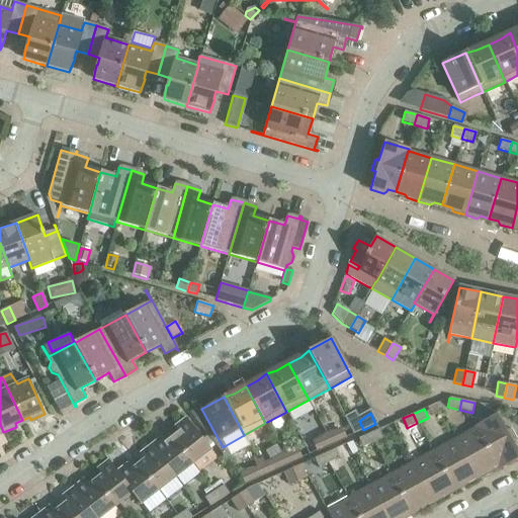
[(505,463),(509,464),(517,458),(517,452),(512,441),(515,439),(509,429),(506,431),(497,414),(473,426),(475,428),(476,428),(496,465),(504,461),(505,463)]
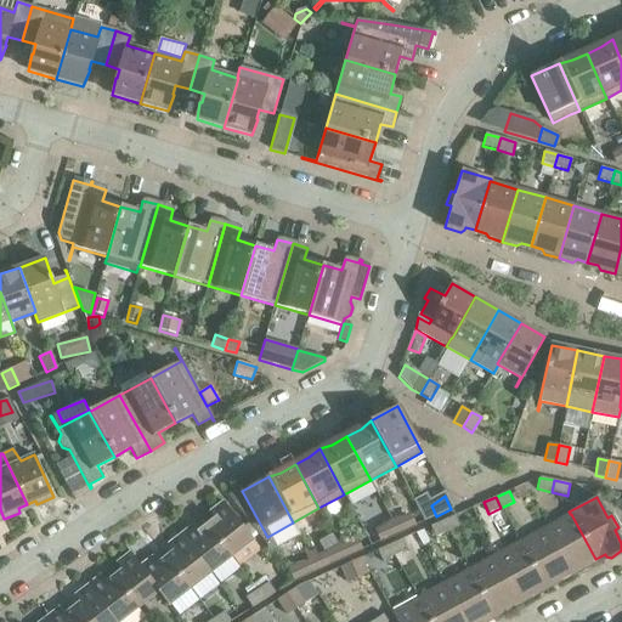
[(215,519),(207,525),(231,557),(253,541),(224,502),(209,513),(215,519)]
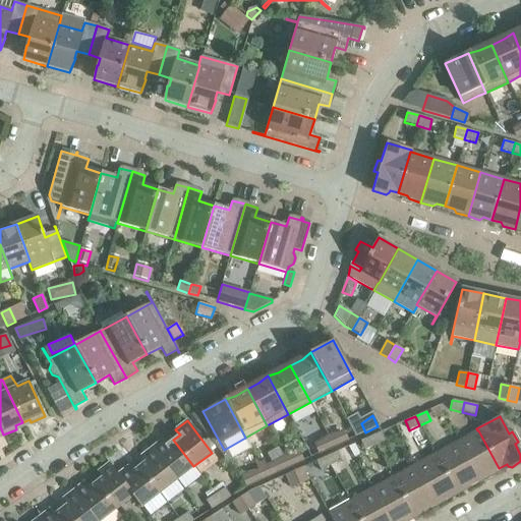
[(479,482),(490,476),(491,472),(499,468),(478,430),(477,430),(457,443),(479,482)]
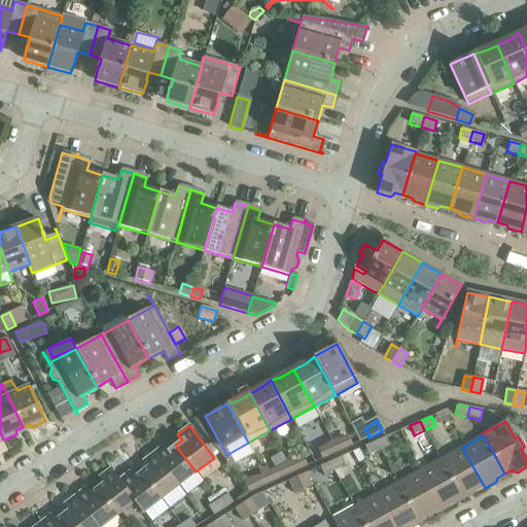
[(379,451),(390,446),(386,436),(375,442),(379,451)]
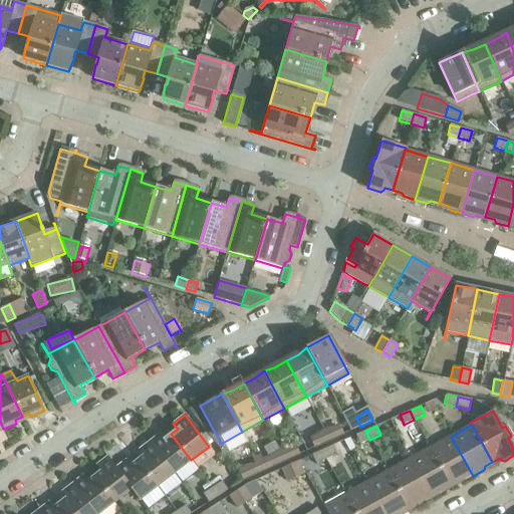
[(328,441),(340,435),(336,427),(323,430),(328,441)]
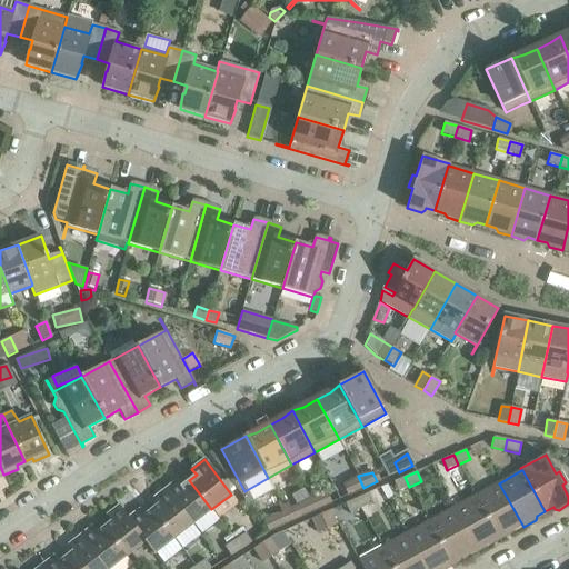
[(350,493),(363,488),(358,476),(346,485),(350,493)]
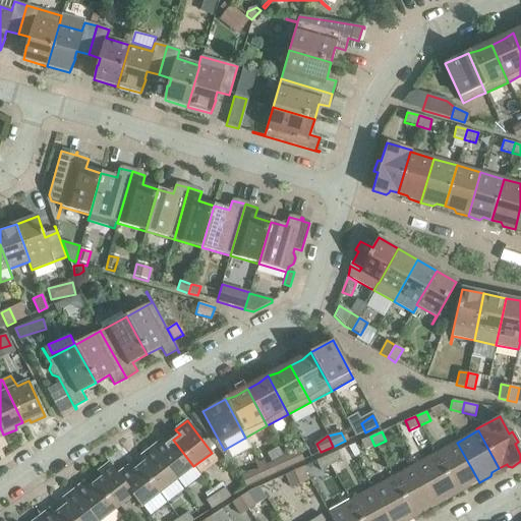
[(364,451),(374,446),(370,437),(360,441),(364,451)]
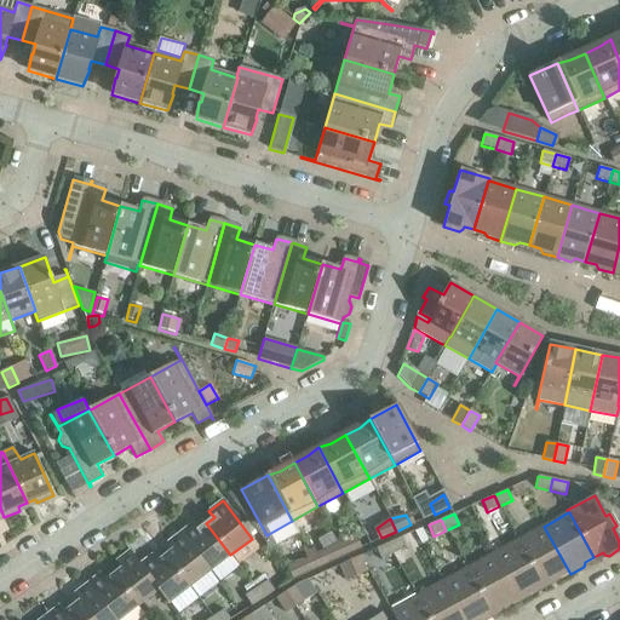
[(193,523),(181,533),(210,570),(230,555),(206,523),(199,529),(193,523)]
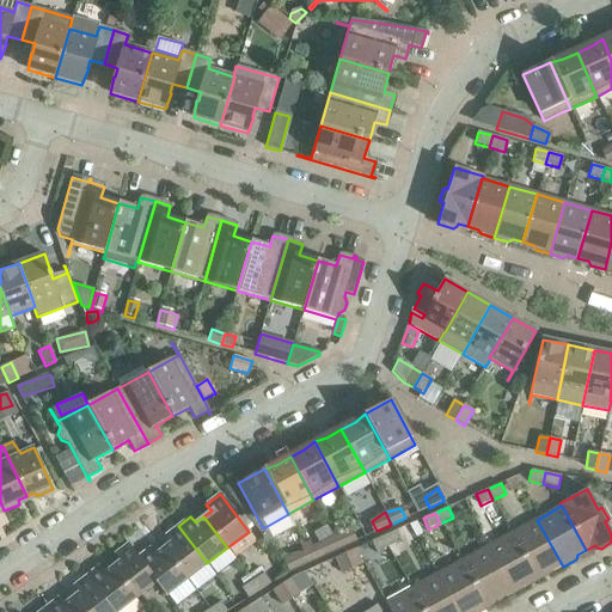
[(536,577),(545,573),(550,574),(563,567),(537,520),(512,533),(536,577)]
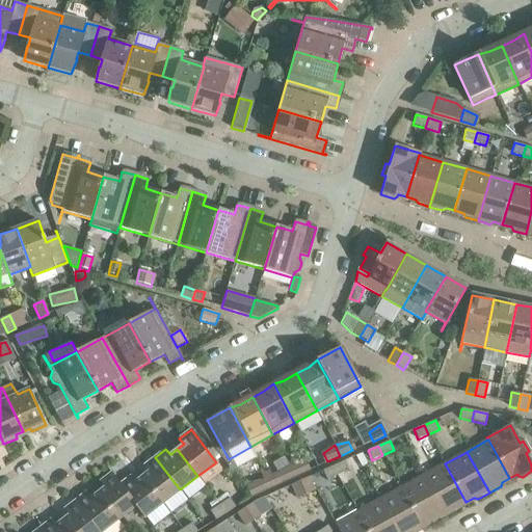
[(149,472),(141,477),(162,504),(180,489),(155,457),(143,466),(149,472)]
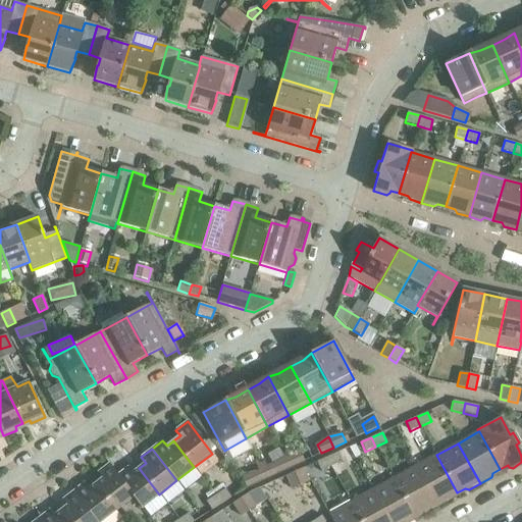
[(330,467),(342,462),(337,453),(326,457),(330,467)]
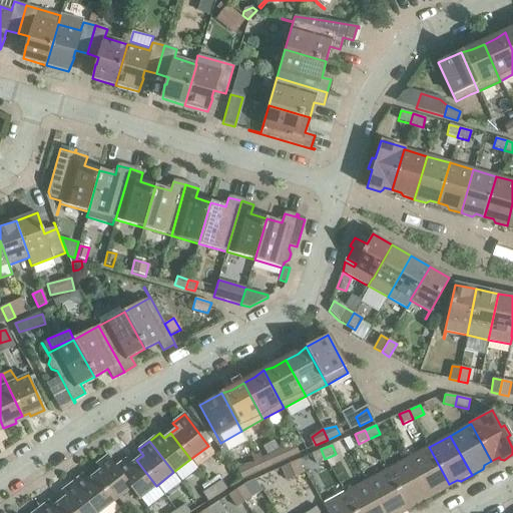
[(284,460),(296,454),(292,446),(279,449),(284,460)]
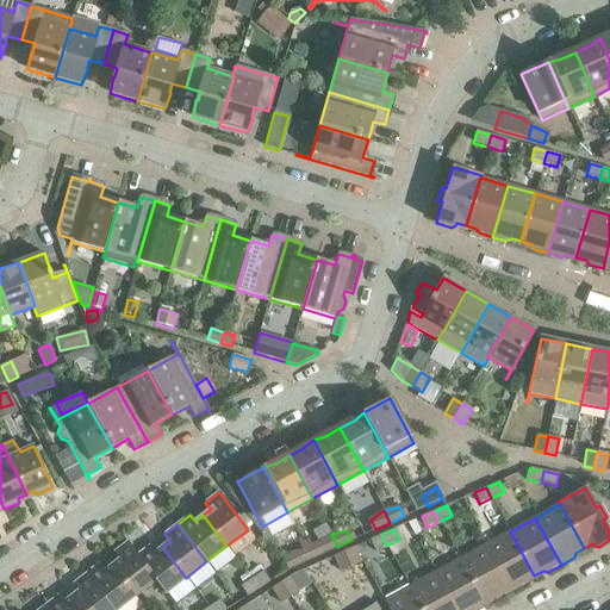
[(511,592),(524,585),(526,580),(534,576),(510,531),(485,546),(511,592)]
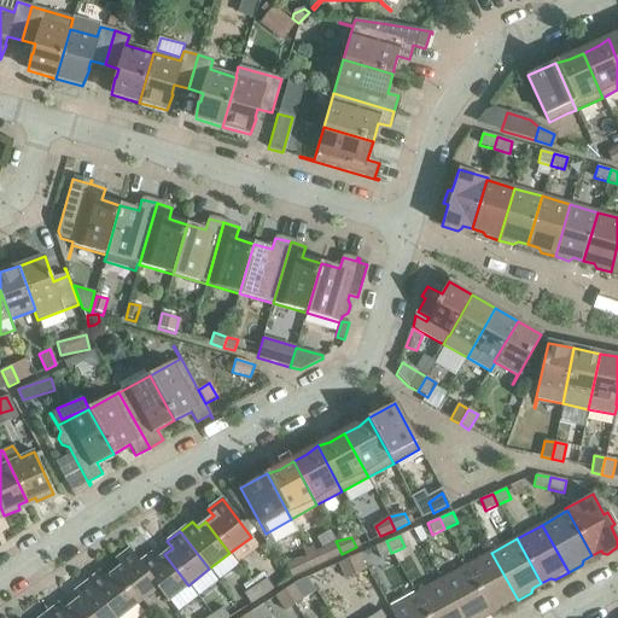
[(327,560),(342,554),(336,541),(322,551),(327,560)]
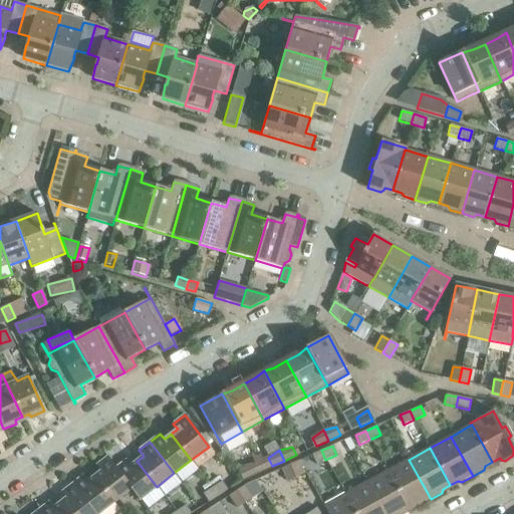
[(315,464),(325,460),(321,450),(311,455),(315,464)]
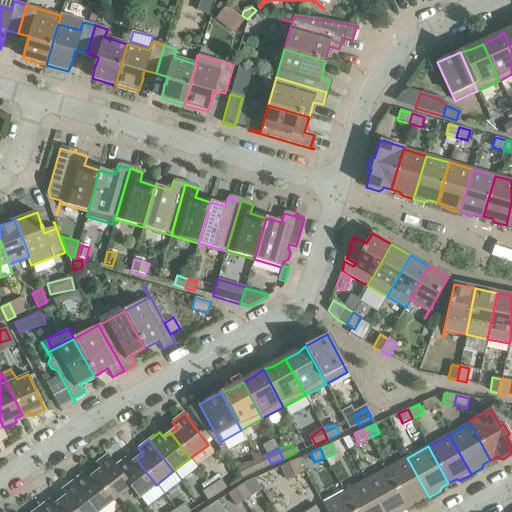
[(100,469),(94,474),(114,500),(130,487),(131,487),(115,467),(115,466),(107,455),(96,464),(100,469)]
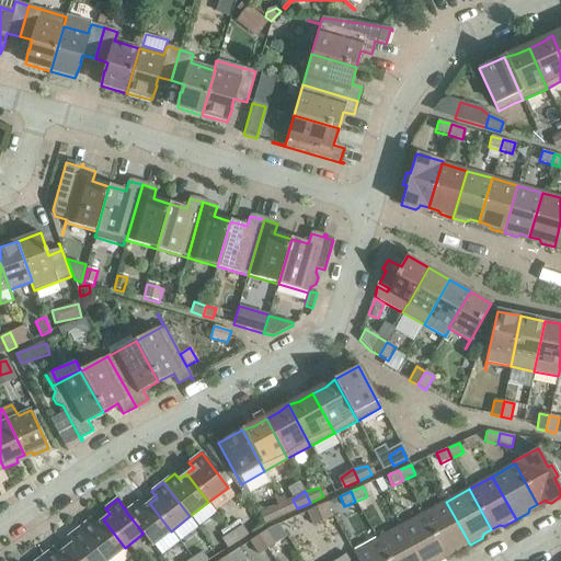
[(149,503),(142,508),(137,502),(126,511),(126,512),(144,534),(142,534),(151,546),(171,531),(149,503)]
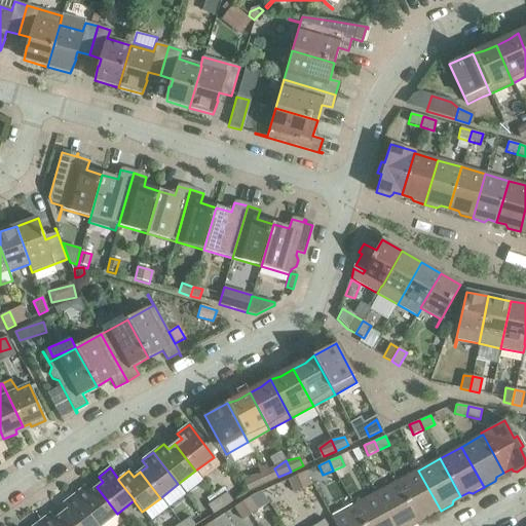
[(397,482),(417,520),(425,516),(429,517),(441,511),(418,471),(397,482)]
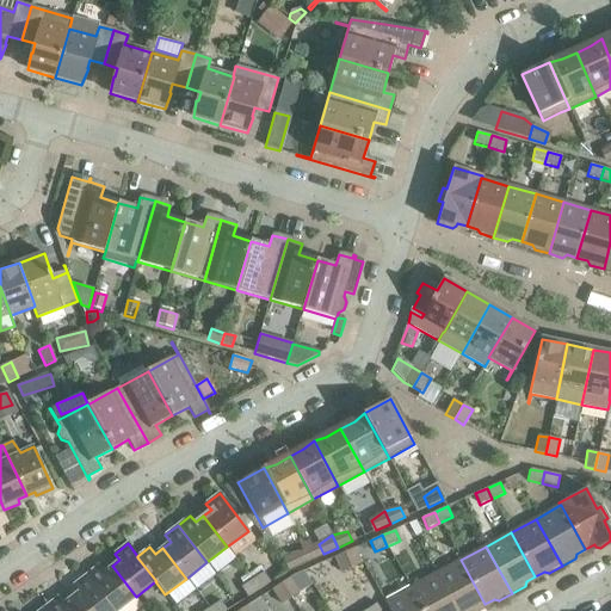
[(341,573),(362,563),(355,548),(334,557),(341,573)]
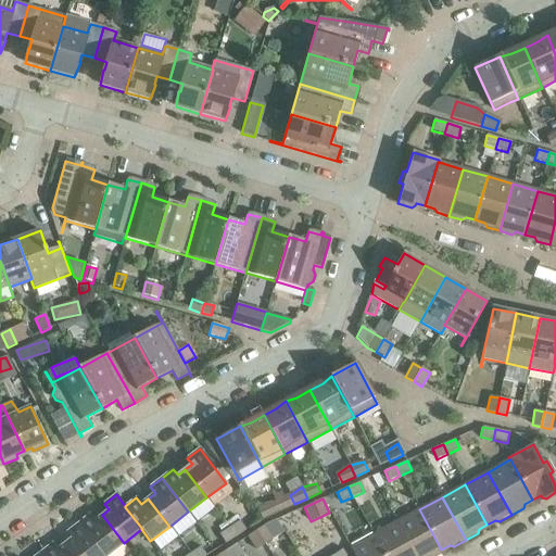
[(262,519),(276,513),(272,503),(256,507),(262,519)]
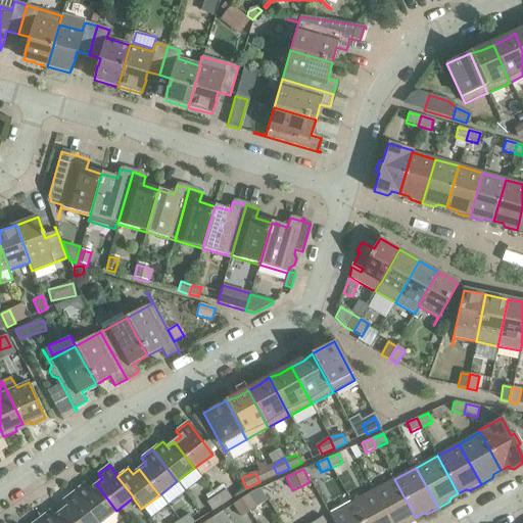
[(373,491),(390,522),(407,522),(408,521),(415,517),(394,479),(373,491)]
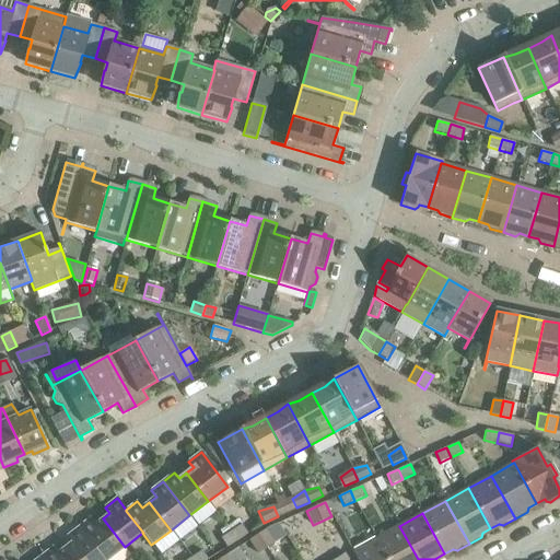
[(91,518),(79,527),(104,559),(107,559),(125,547),(103,518),(95,524),(91,518)]
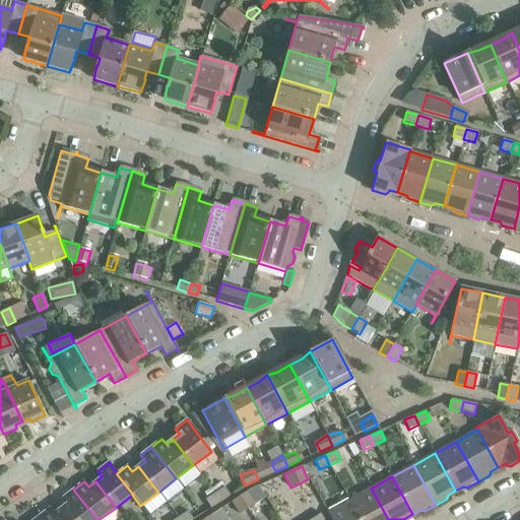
[(220,502),(230,496),(224,488),(214,494),(220,502)]
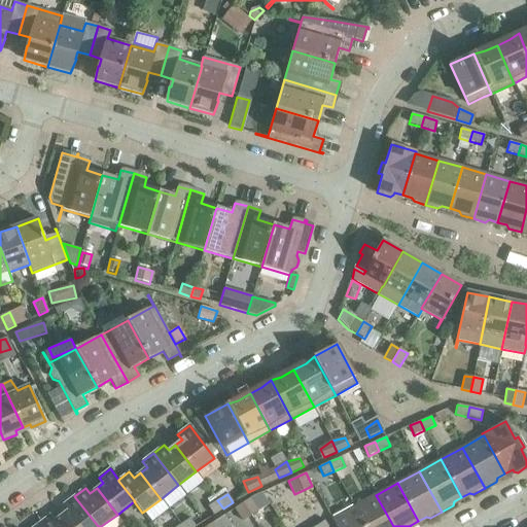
[(354,506),(364,526),(393,526),(376,495),(354,506)]
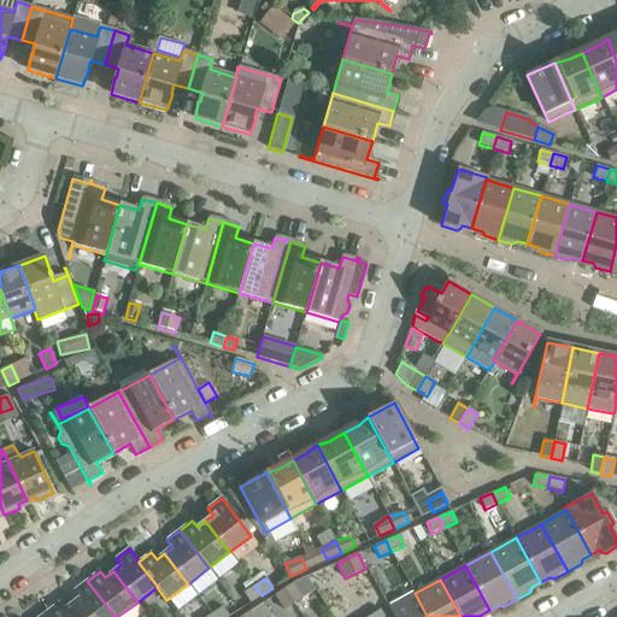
[(81,616),(115,616),(87,581),(75,591),(80,598),(71,604),(81,616)]
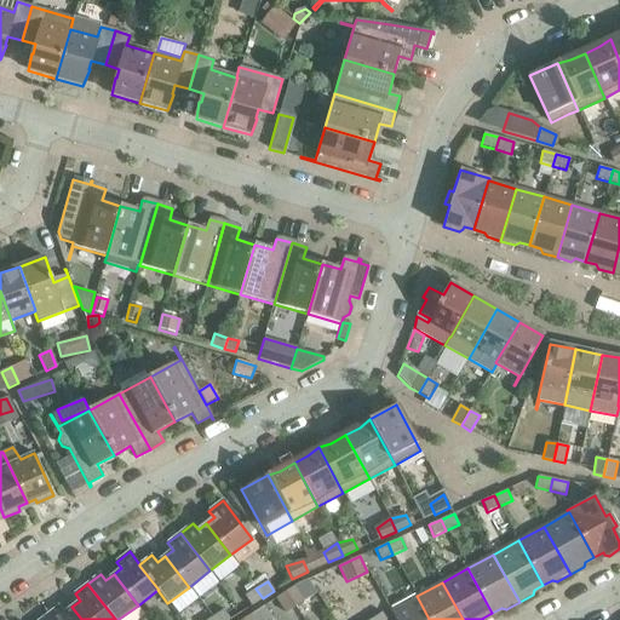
[(294,607),(304,601),(294,586),(286,592),(294,607)]
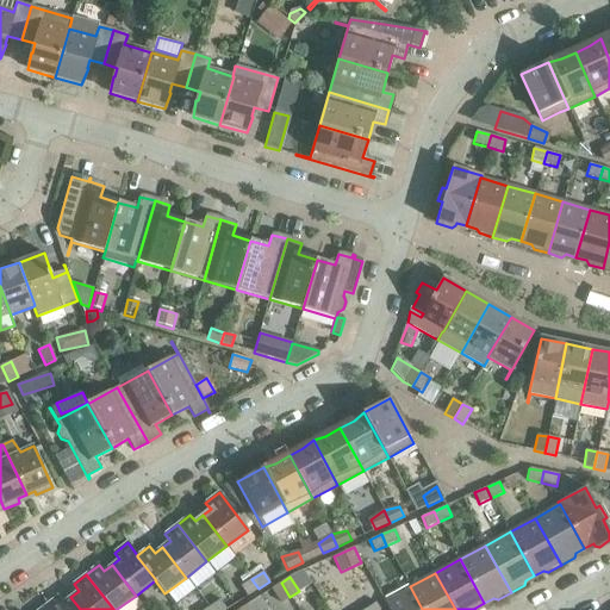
[(247,596),(259,589),(251,579),(241,586),(247,596)]
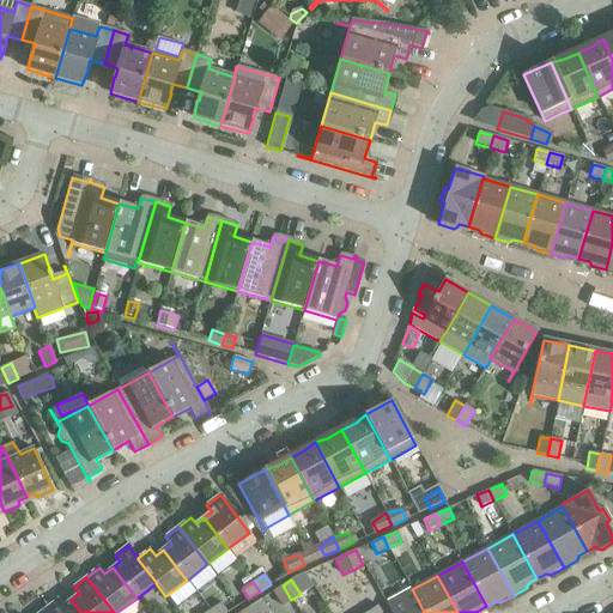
[(283,606),(291,600),(283,586),(273,592),(283,606)]
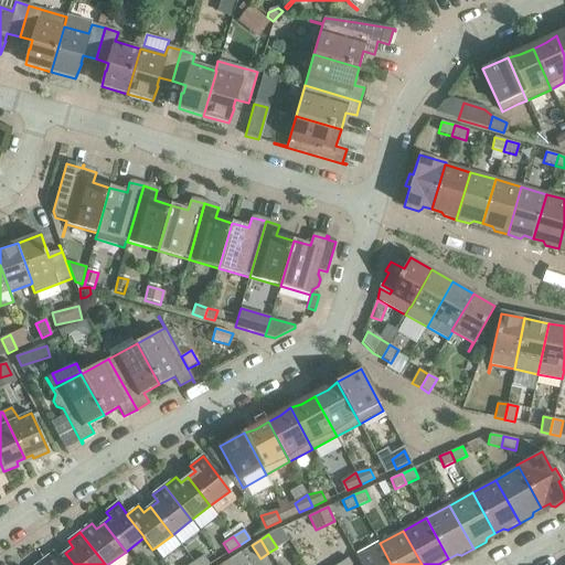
[(391,564),(380,543),(355,556),(360,564),(391,564)]
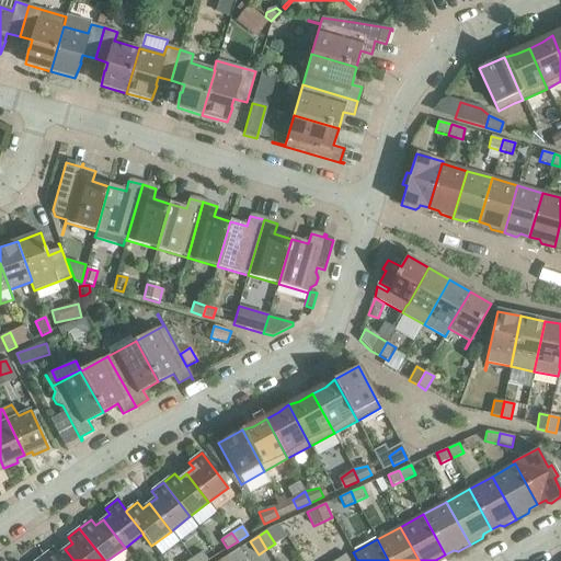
[(54,548),(42,558),(44,560),(73,560),(65,549),(58,554),(54,548)]
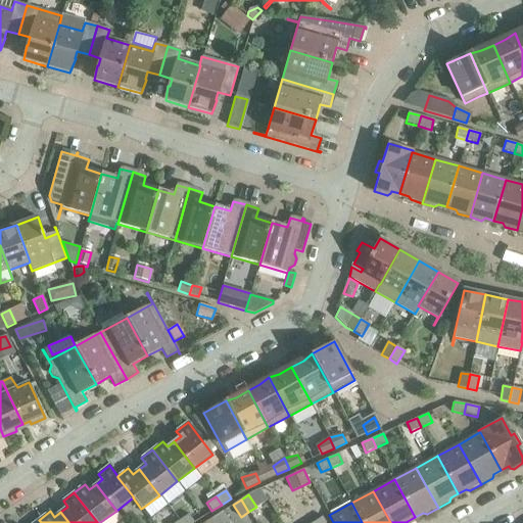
[(230,522),(223,512),(204,522),(230,522)]
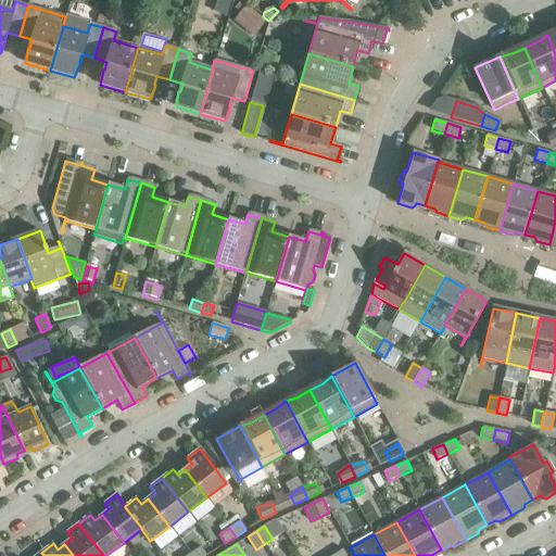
[(191,555),(205,555),(206,555),(200,546),(190,553),(191,555)]
